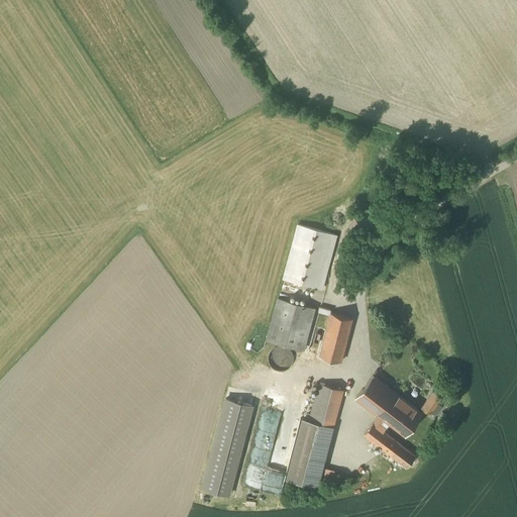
[(335,236),(296,225),(282,279),(321,290),(335,236)]
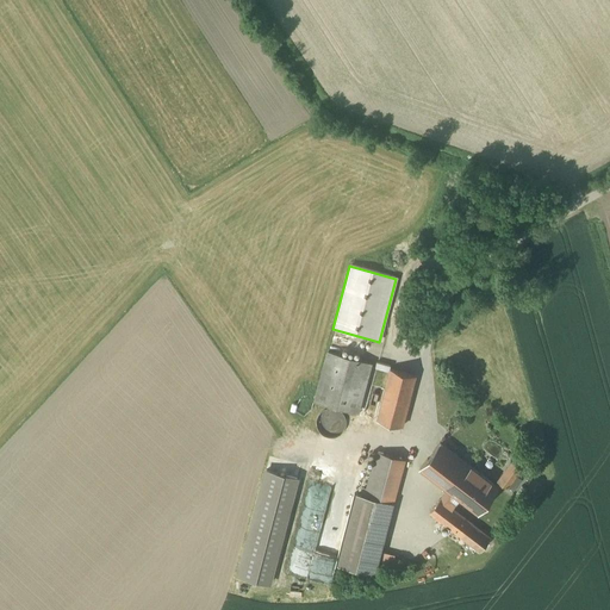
[(368,363),(324,353),(311,402),(355,414),(368,363)]
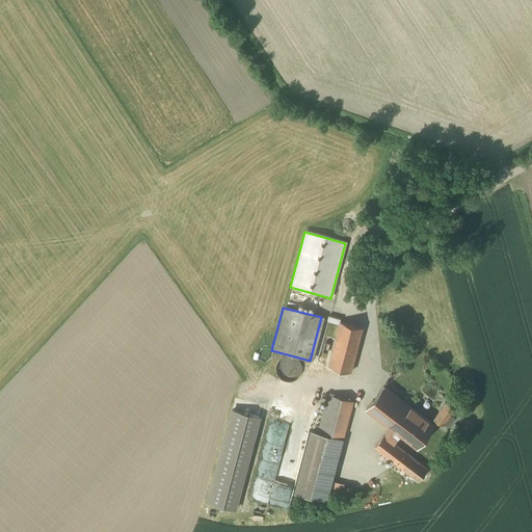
[(331,340),(322,337),(315,364),(348,373),(361,329),(337,322),(331,340)]
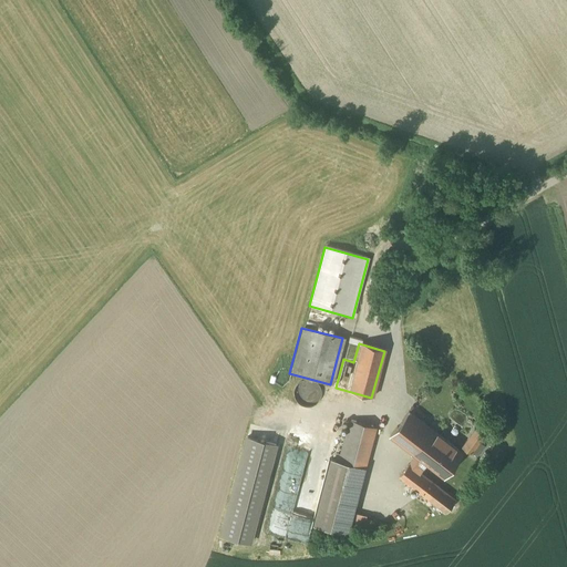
[(306,382),(303,382),(299,384),(296,388),(295,392),(295,397),(296,401),(297,403),(300,406),(305,408),(309,408),(313,406),(317,404),(319,400),(320,395),(320,391),(318,388),(315,384),(310,382),(306,382)]
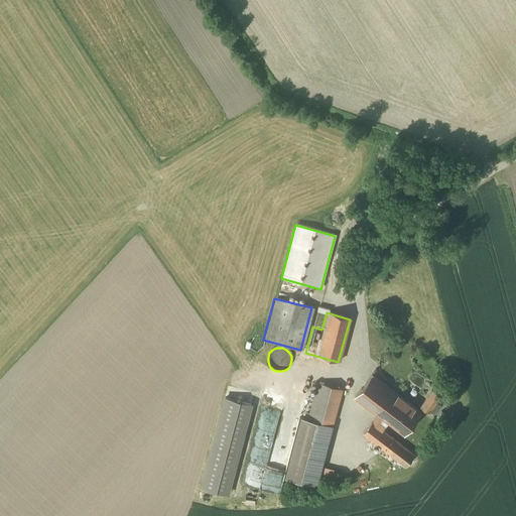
[(412,410),(372,378),(356,398),(379,417),(364,435),(404,468),(414,456),(387,433),(390,430),(401,439),(437,395),(429,389),(412,410)]
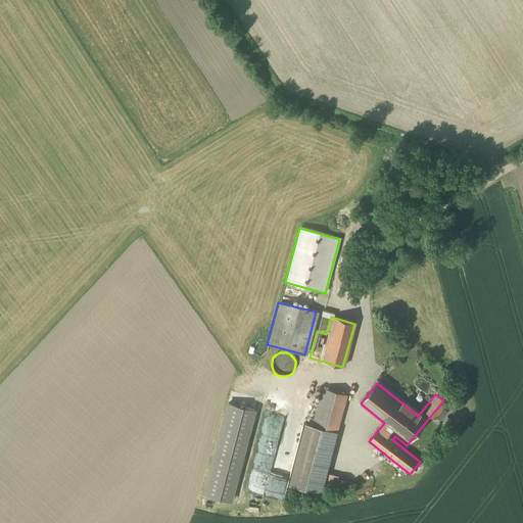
[(318,493),(344,395),(321,389),(311,427),(301,424),(285,484),(318,493)]
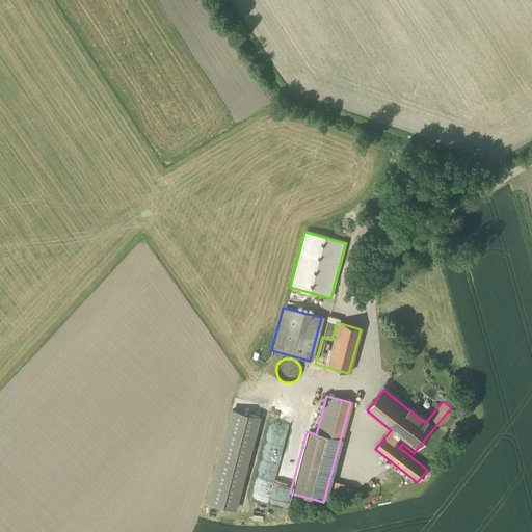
[(210,501),(243,508),(267,414),(234,405),(210,501)]
